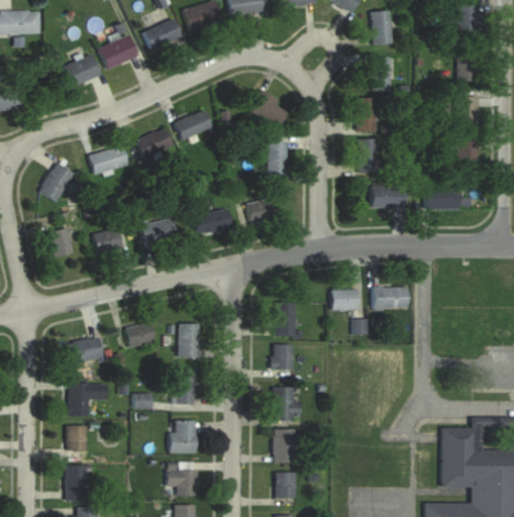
[(189,31),(221,21),(213,0),(183,10),(189,31)]
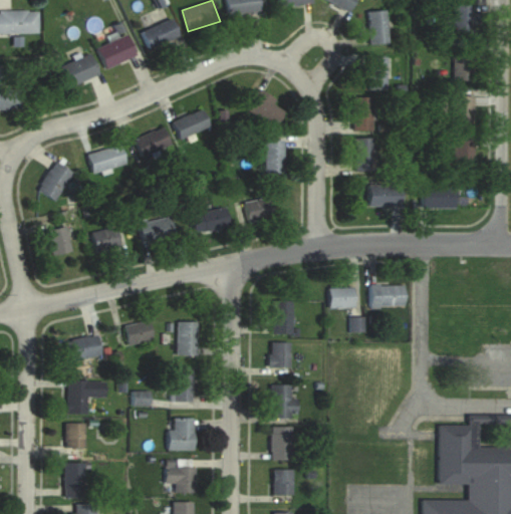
[(226,0),(228,15),(261,11),(260,0),(226,0)]
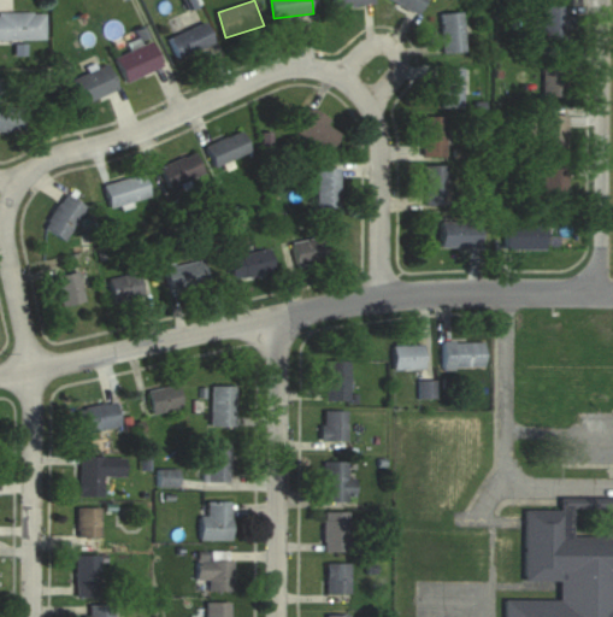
[(389,0),(419,15),(425,0),(389,0)]
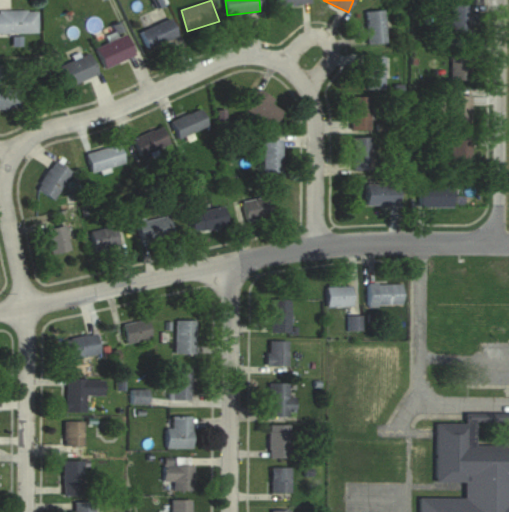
[(453,38),(474,38),(474,4),(453,4),(453,38)]
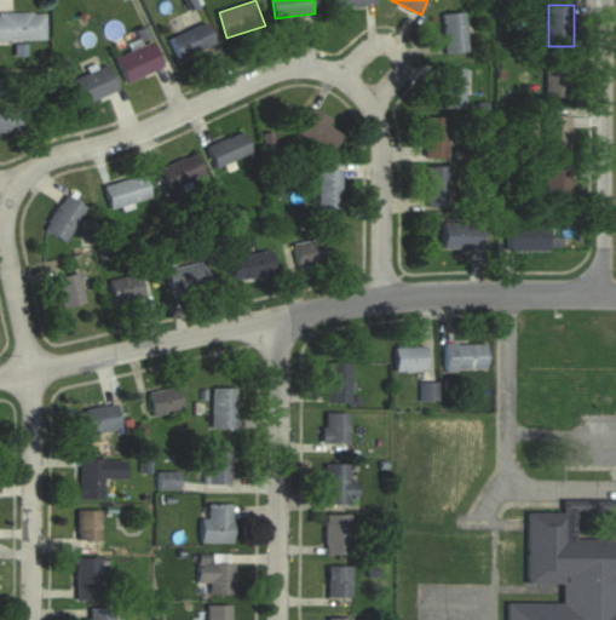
[(0,39),(49,40),(49,12),(0,12),(0,39)]
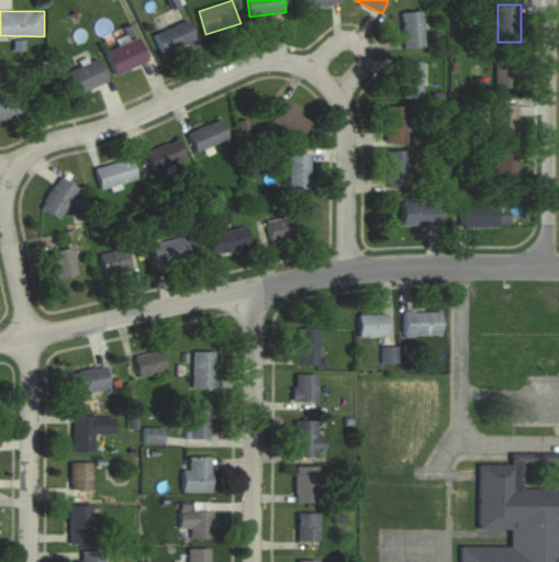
[(426,47),(423,11),(403,12),(405,48),(426,47)]
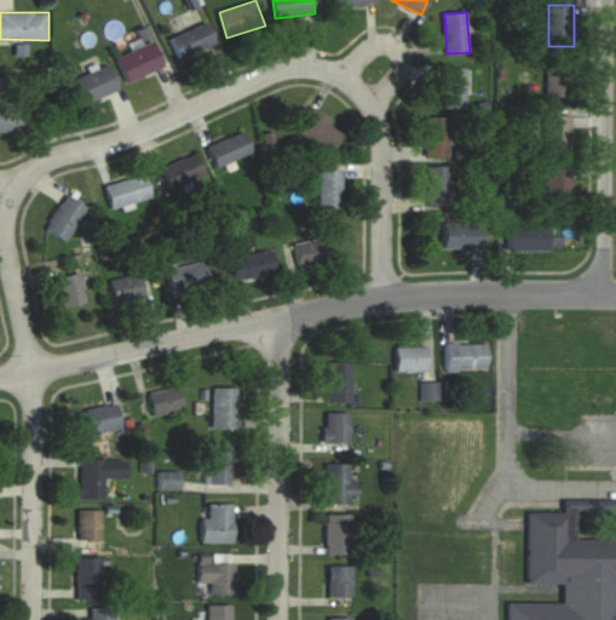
[(217,44),(207,22),(172,39),(182,59),(217,44)]
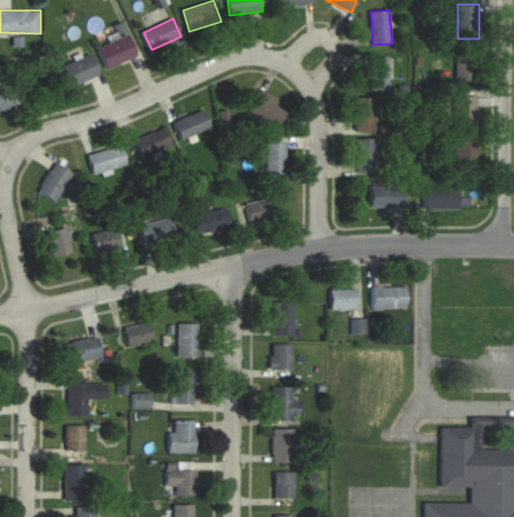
[(98,47),(108,69),(137,56),(128,34),(98,47)]
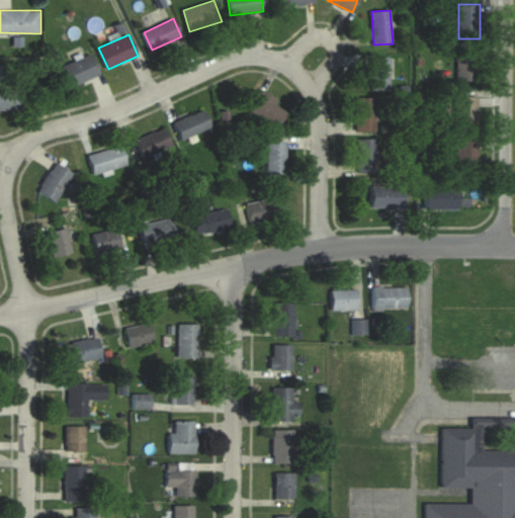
[(458,80),(478,80),(478,48),(458,48),(458,80)]
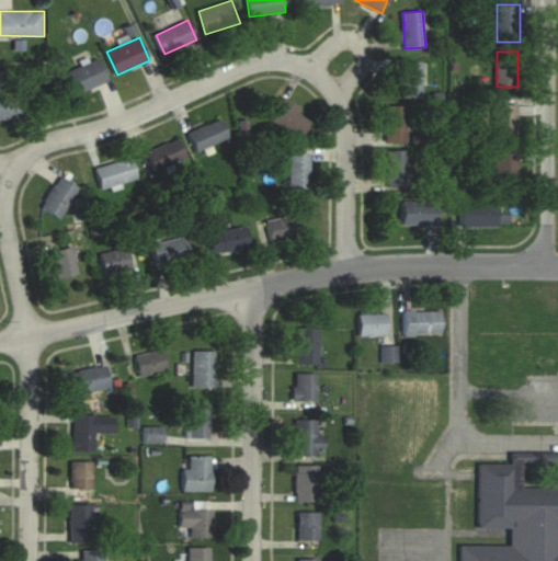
[(109,80),(99,58),(66,72),(76,95),(109,80)]
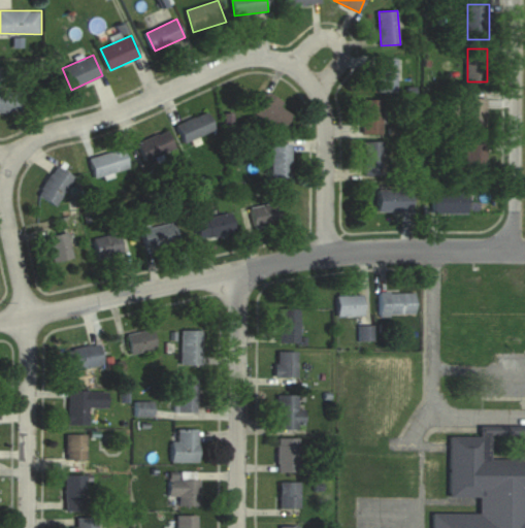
[(380,92),(398,92),(398,58),(380,58),(380,92)]
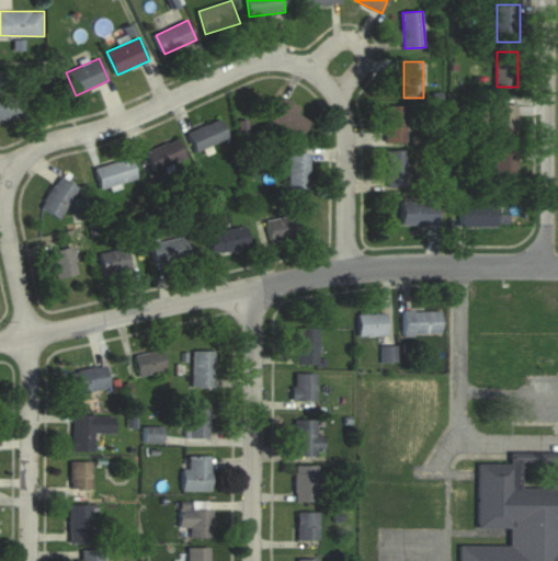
[(0,95),(0,117),(24,117),(24,96),(0,95)]
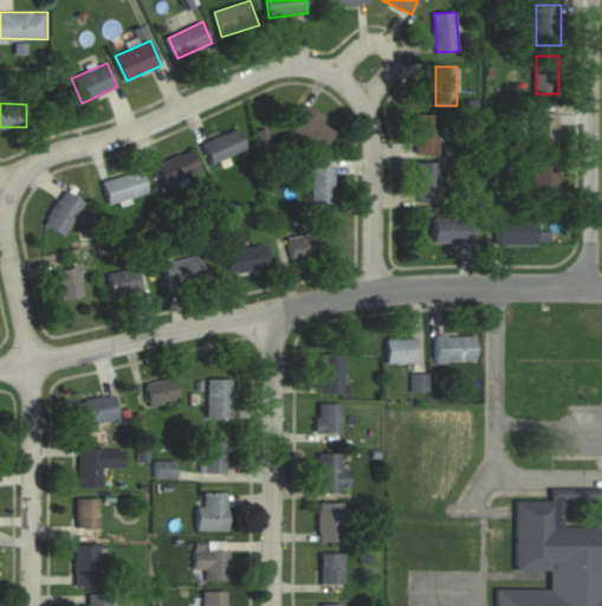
[(324,148),(335,129),(322,123),(325,116),(304,104),(291,130),(324,148)]
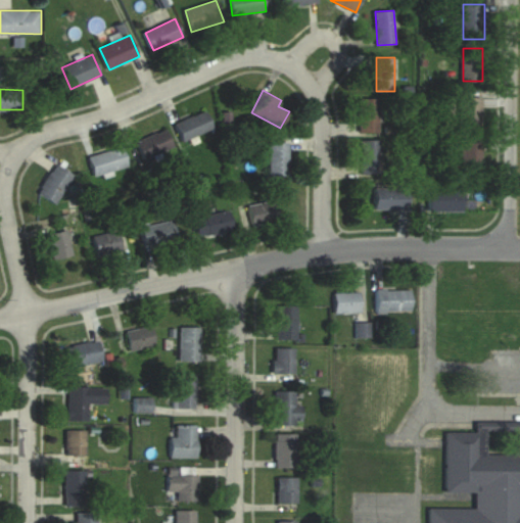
[(460,130),(482,130),(482,97),(460,97),(460,130)]
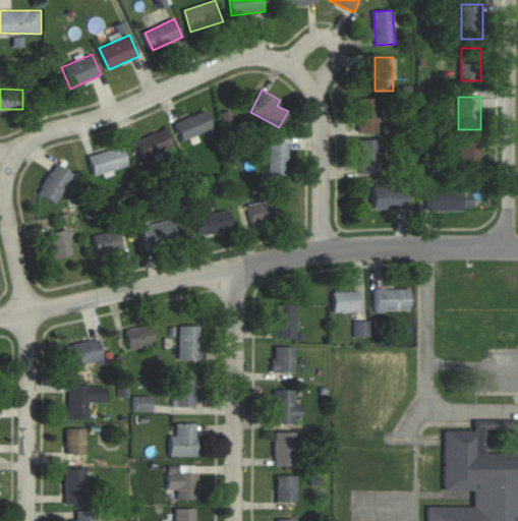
[(359,132),(380,132),(380,99),(359,99),(359,132)]
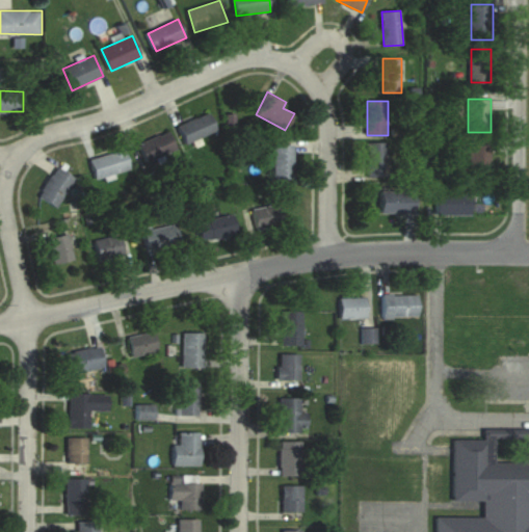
[(178,127),(186,144),(217,131),(209,112),(178,127)]
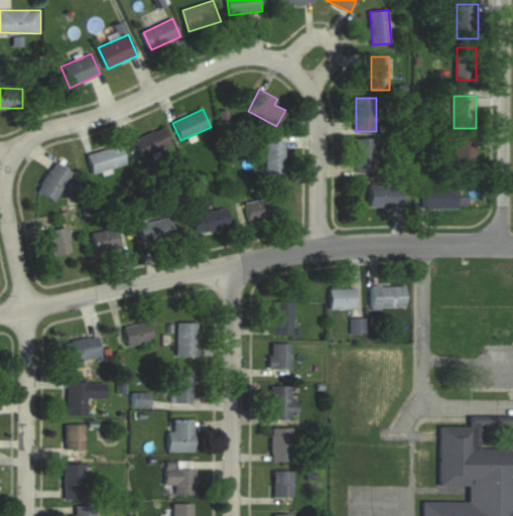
[(142,157),(171,145),(165,128),(135,139),(142,157)]
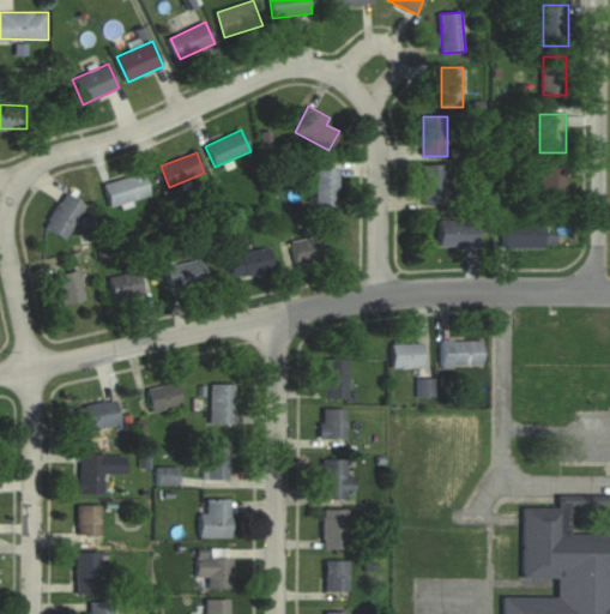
[(424,204),(448,204),(448,164),(424,164),(424,204)]
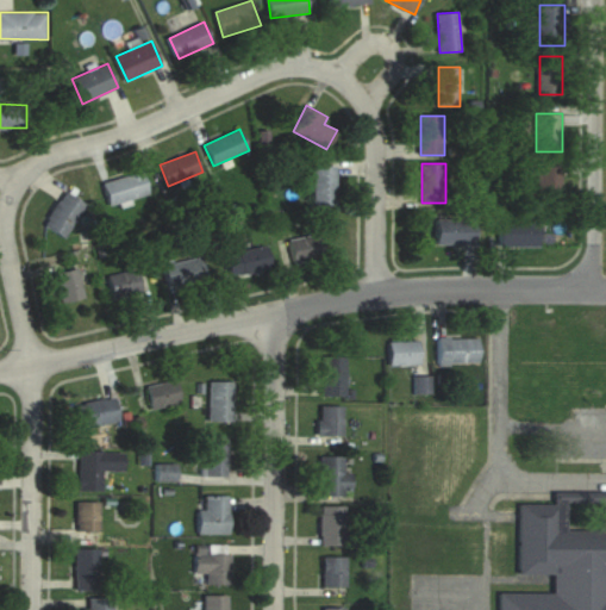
[(316,205),(337,205),(337,166),(316,166),(316,205)]
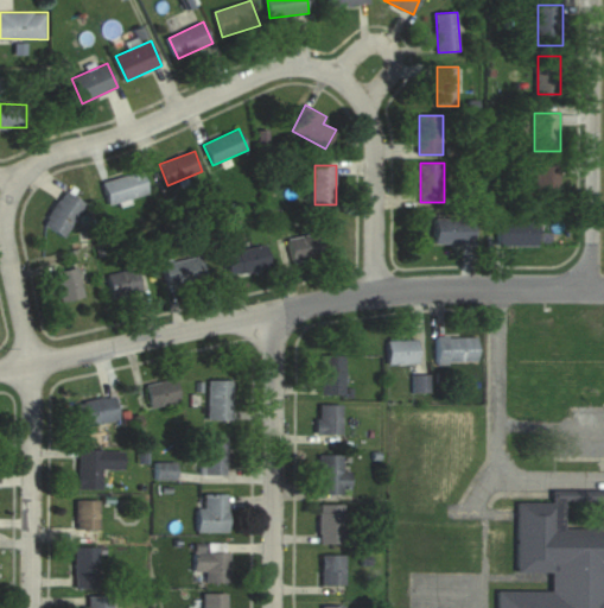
[(538,206),(560,206),(560,165),(538,165),(538,206)]
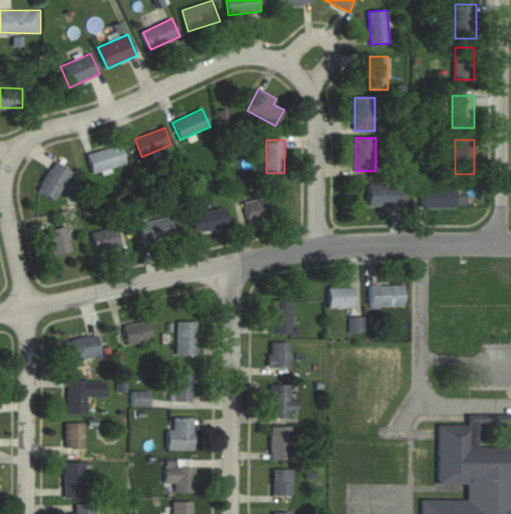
[(93,174),(126,165),(120,145),(87,154),(93,174)]
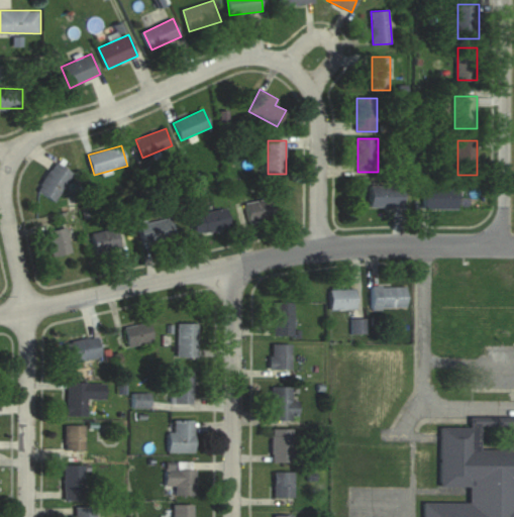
[(74,173),(56,162),(37,190),(56,201),(74,173)]
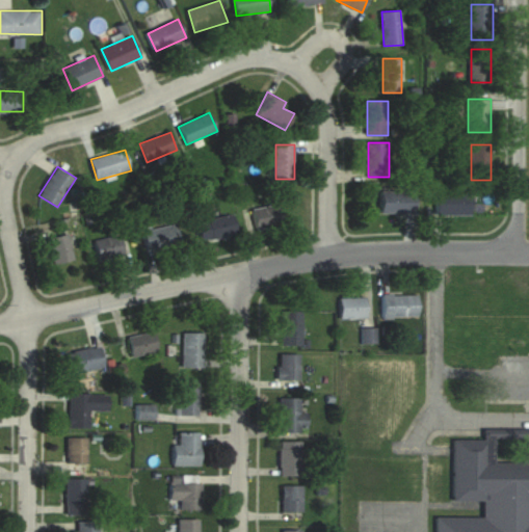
[(382,213),(416,213),(416,191),(382,191),(382,213)]
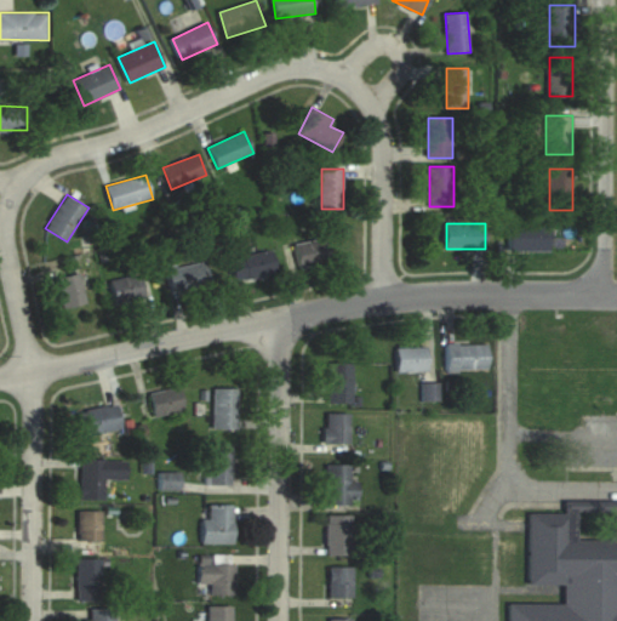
[(550,250),(550,223),(510,223),(510,250),(550,250)]
